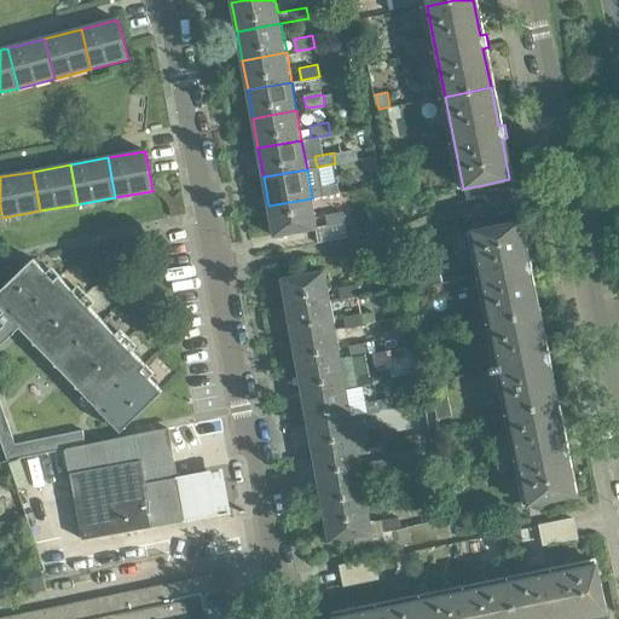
[(339,181),(320,185),(323,196),(341,192),(339,181)]
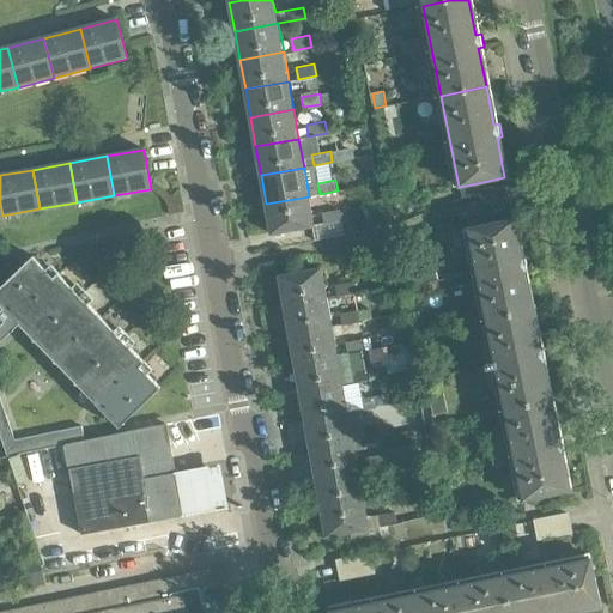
[(309,196),(266,204),(272,235),(285,232),(285,231),(313,225),(314,225),(311,210),(309,196)]
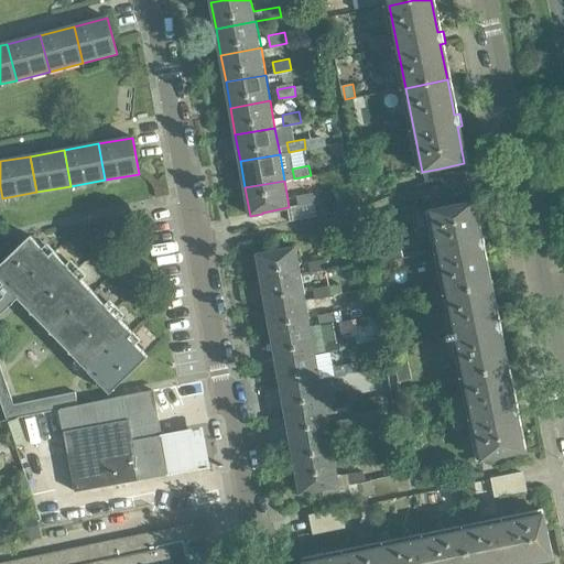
[(289,207),(288,207),(290,219),(317,215),(313,193),(301,195),(300,191),(286,193),(289,207)]
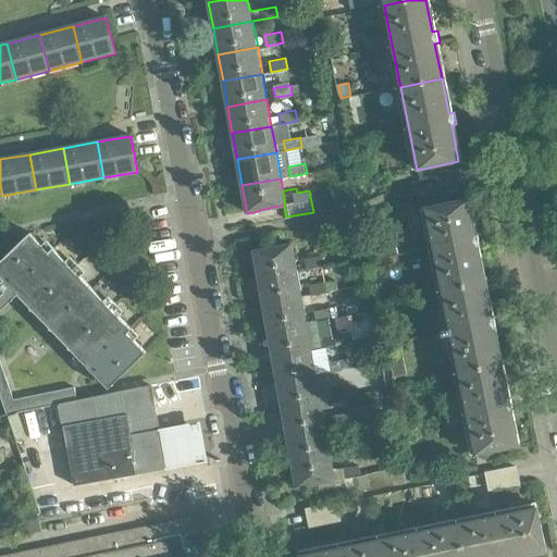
[(481,246),(479,235),(479,233),(473,234),(466,199),(442,203),(442,201),(430,203),(430,207),(424,208),(442,289),(483,282),(475,247),(481,246)]
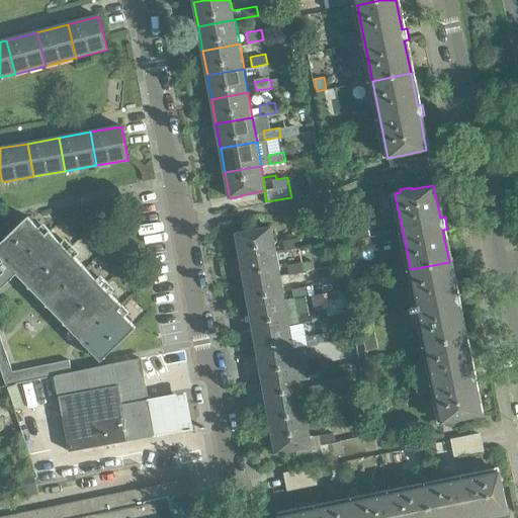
[(348,240),(370,236),(366,217),(358,219),(357,211),(343,214),(348,240)]
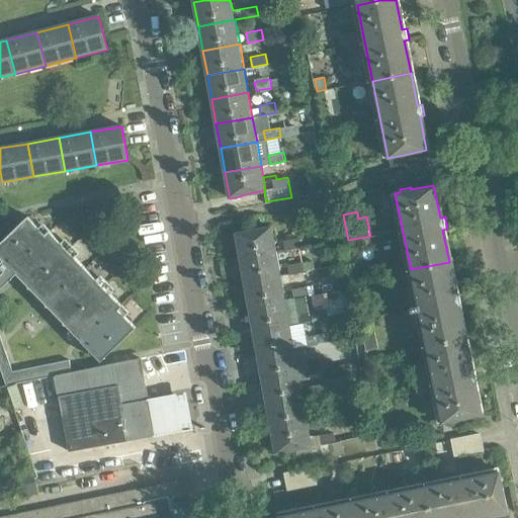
[(101,361),(103,359),(106,356),(136,328),(118,310),(122,307),(50,231),(46,235),(28,217),(0,244),(0,286),(2,288),(16,274),(13,271),(17,267),(86,338),(82,342),(101,361)]
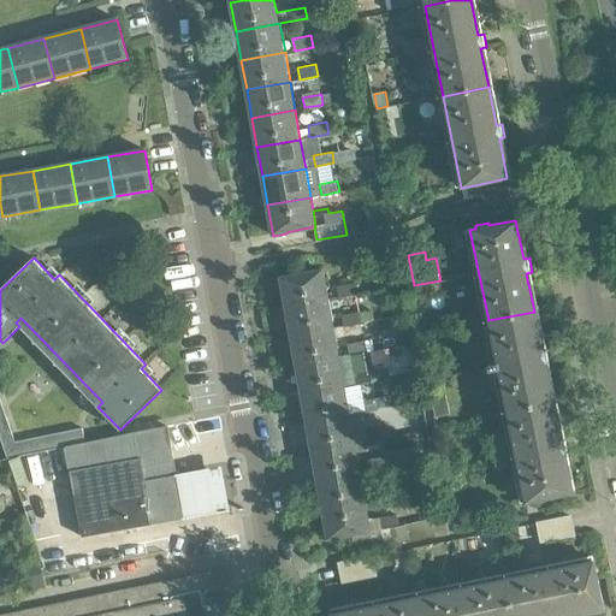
[(285,306),(329,297),(324,268),(280,277),(285,306)]
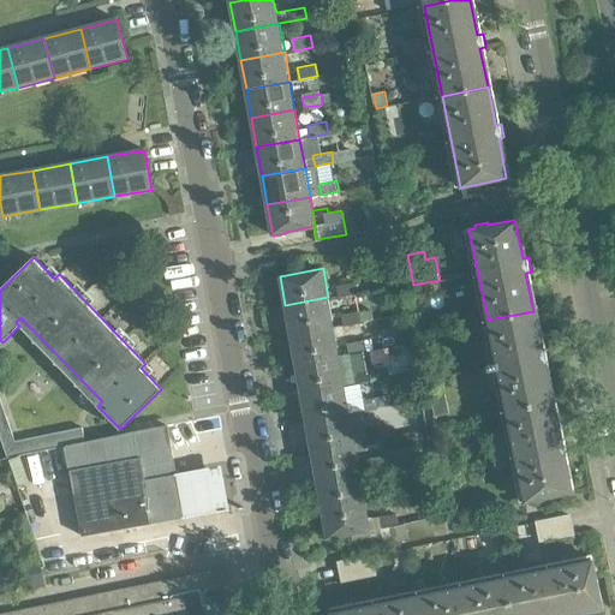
[(354,282),(336,286),(339,294),(356,292),(354,282)]
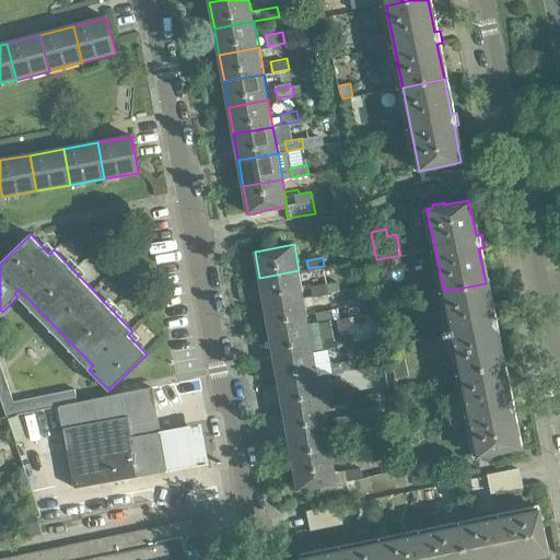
[(299,270),(259,278),(265,304),(304,296),(299,270)]
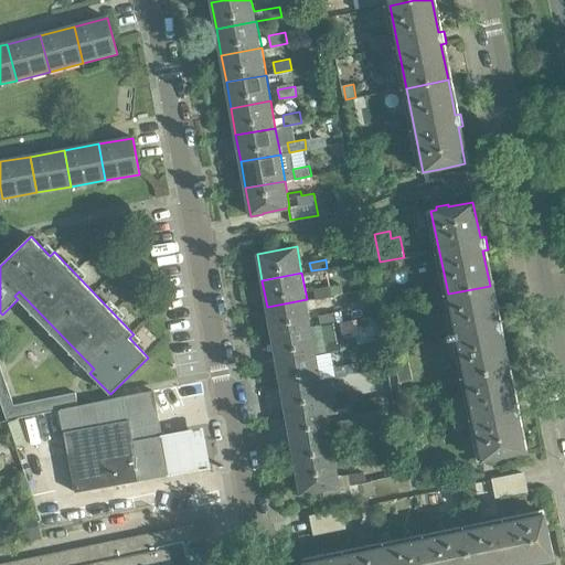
[(331,286),(315,289),(317,298),(332,295),(331,286)]
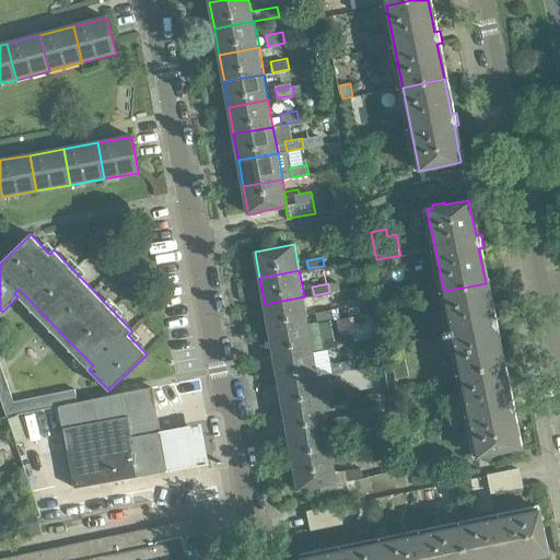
[(500,329),(500,328),(498,317),(492,318),(486,283),(444,291),(461,374),(502,365),(494,330),(500,329)]
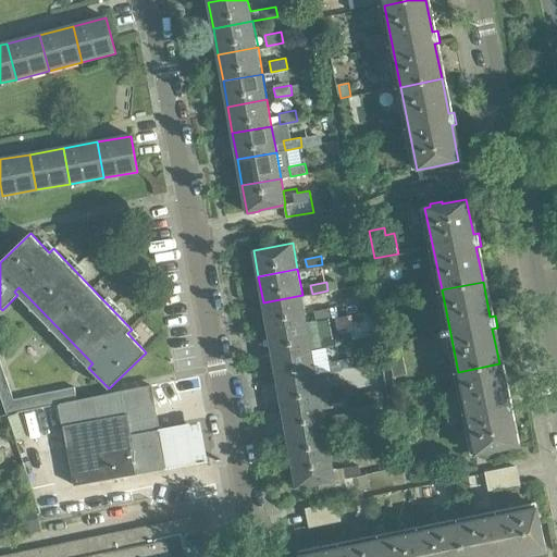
[(302,295),(263,302),(268,329),(307,322),(302,295)]
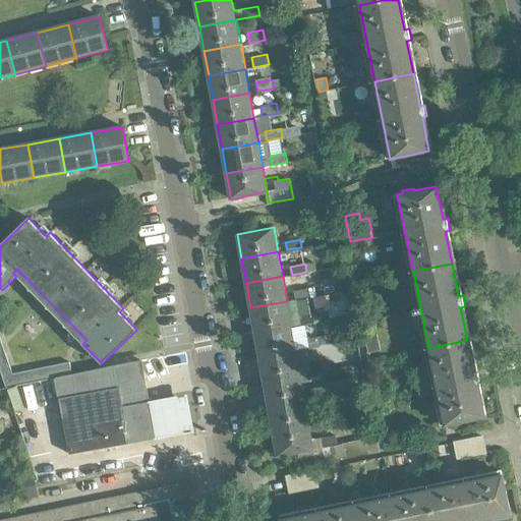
[(309,288),(294,290),(295,299),(311,296),(309,288)]
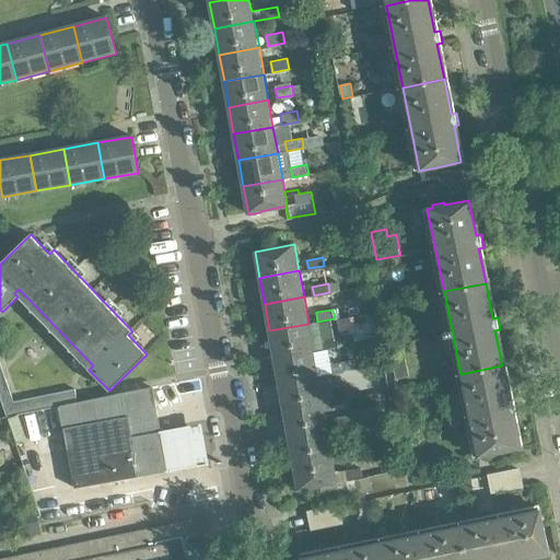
[(269,330),(273,357),(314,350),(308,324),(269,330)]
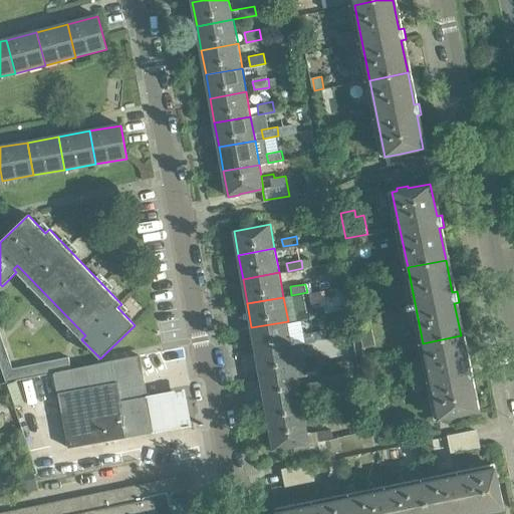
[(310,308),(295,311),(296,319),(312,316),(310,308)]
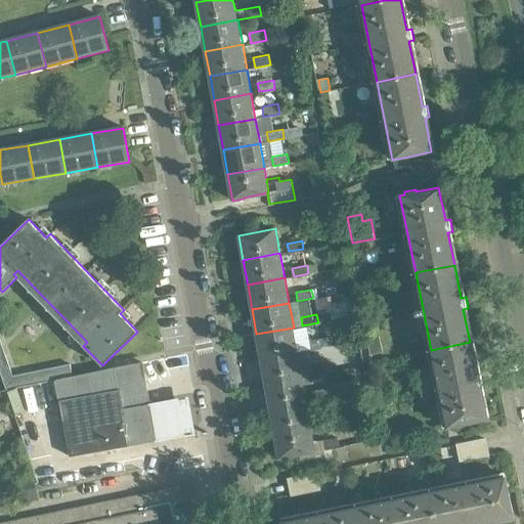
[(256,334),(261,358),(298,352),(294,328),(256,334)]
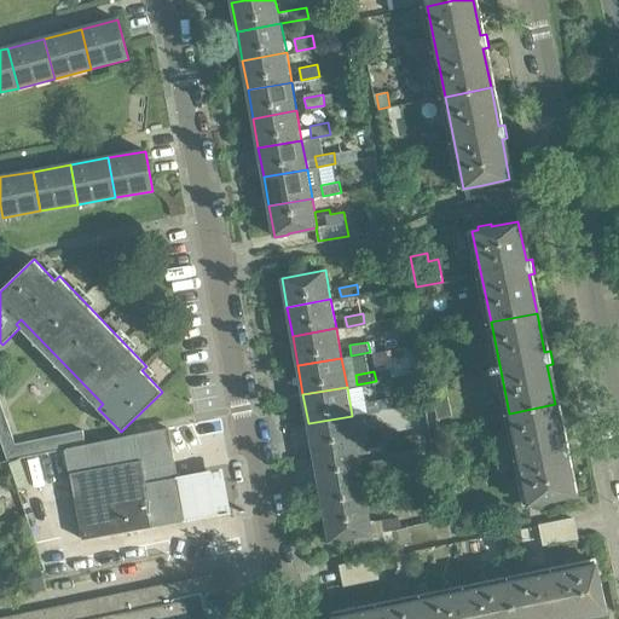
[(379,400),(360,403),(363,414),(381,410),(379,400)]
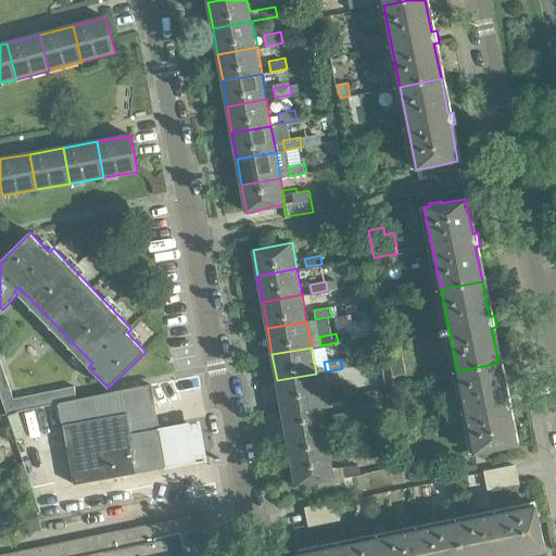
[(474,454),(491,451),(515,445),(508,409),(514,408),(510,396),(505,397),(498,363),(457,371),(474,454)]
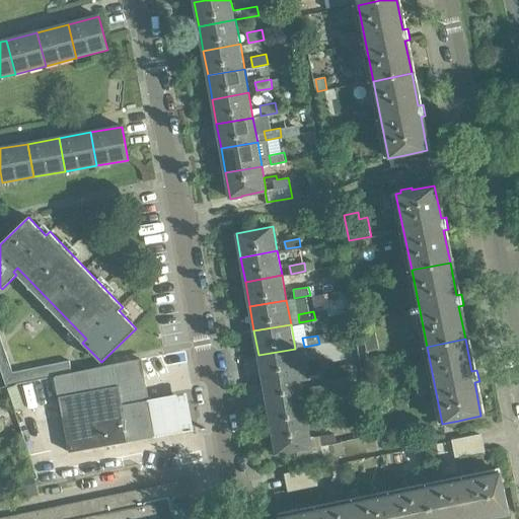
[(295,349),(258,355),(263,379),(299,373),(295,349)]
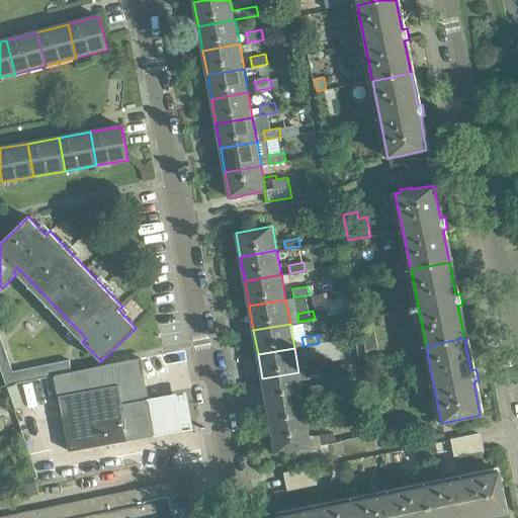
[(0,363),(9,361),(6,353),(0,354),(0,363)]
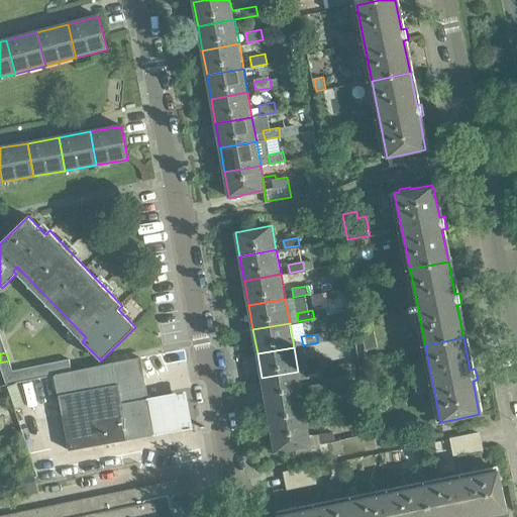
[(139,357),(55,375),(63,418),(69,451),(130,440),(130,439),(153,435),(153,434),(151,434),(145,401),(147,401),(147,399),(145,400),(138,359),(139,358),(139,357)]
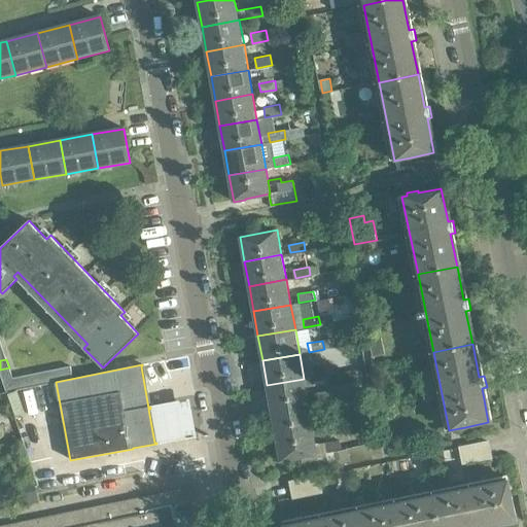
[(327,364),(311,367),(313,377),(329,374),(327,364)]
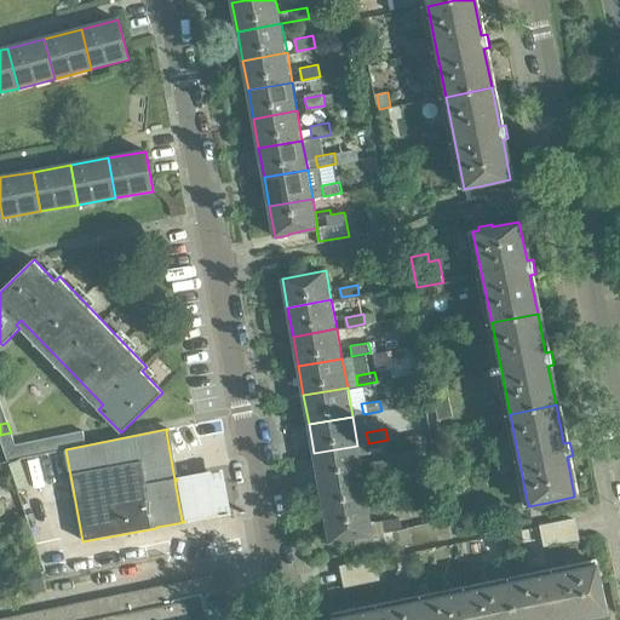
[(75,446),(86,443),(82,431),(73,434),(75,446)]
